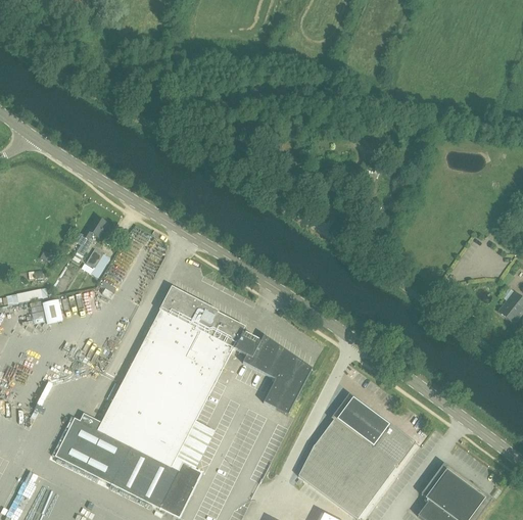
[(378,172),(364,166),(359,178),(372,184),(378,172)]
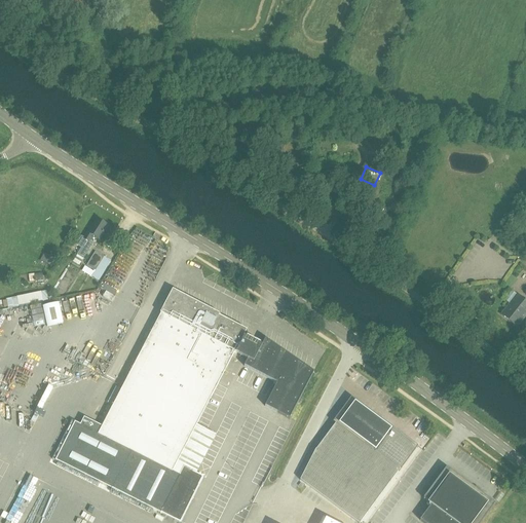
[(81,233),(75,241),(81,245),(76,252),(82,256),(92,240),(89,238),(92,234),(98,237),(106,224),(96,218),(87,230),(85,229),(82,234),(81,233)]
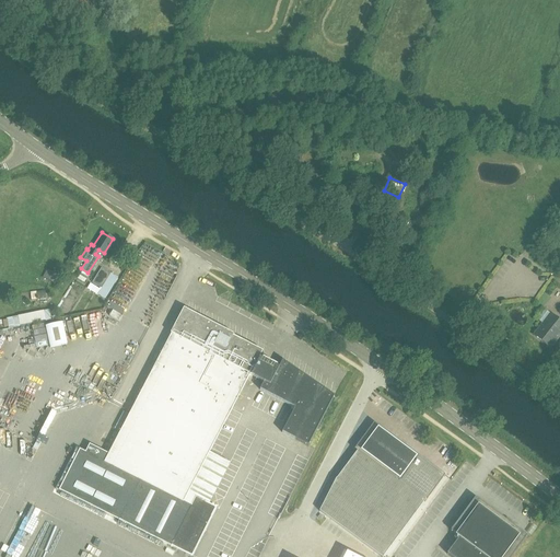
[(90,280),(88,285),(104,296),(117,275),(101,266),(92,281),(90,280)]
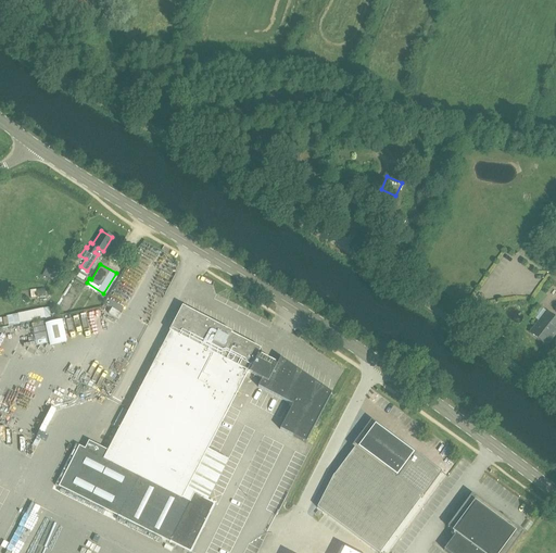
[(46,285),(30,288),(32,294),(43,292),(45,294),(49,294),(48,288),(47,288),(46,285)]
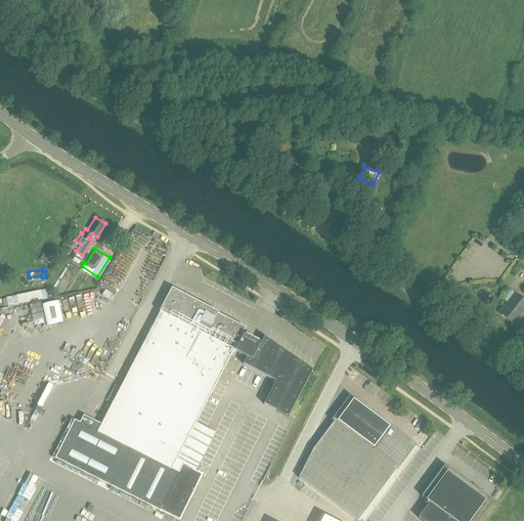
[(288,415),(312,367),(264,335),(260,341),(244,333),(243,332),(246,326),(218,311),(218,310),(172,286),(160,309),(97,429),(75,418),(55,454),(179,519),(203,473),(195,469),(215,431),(195,421),(233,348),(239,351),(238,353),(243,355),(244,353),(247,355),(243,361),(275,379),(264,401),(288,415)]
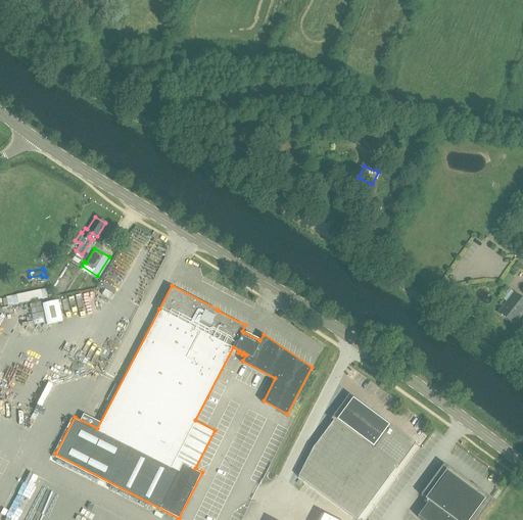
[(500,295),(506,300),(498,310),(514,322),(522,309),(522,297),(513,290),(508,286),(500,295)]
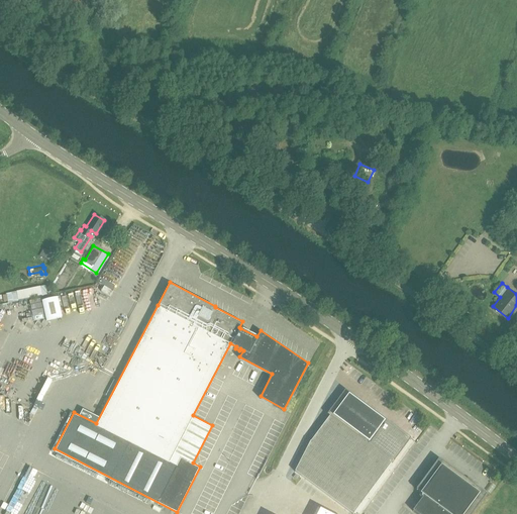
[(113,289),(104,284),(101,289),(109,294),(113,289)]
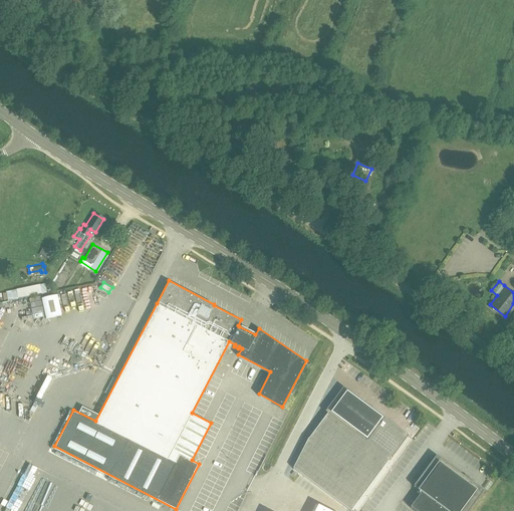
[(57,293),(41,296),(45,316),(61,313),(57,293)]
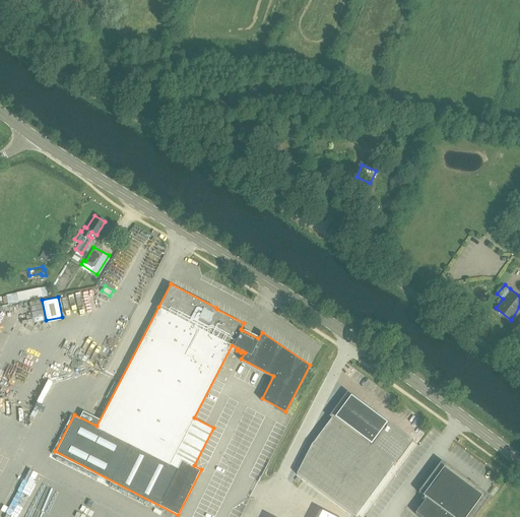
[(364,441),(349,460),(380,481),(394,463),(412,438),(347,389),(328,414),(364,441)]
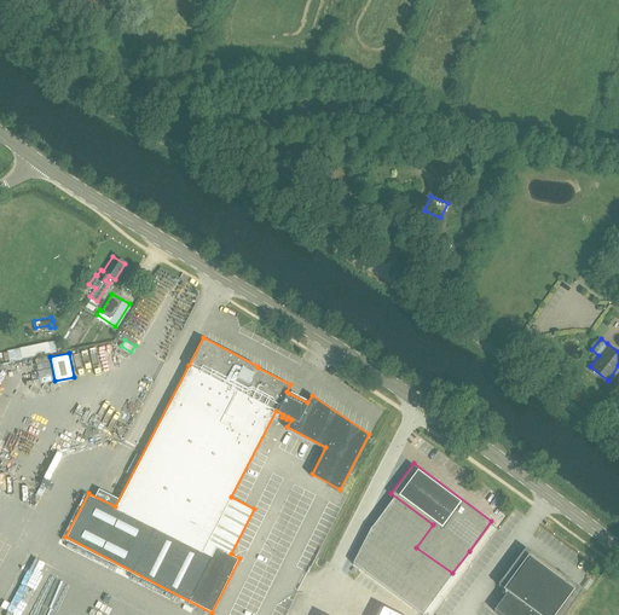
[(562,614),(583,589),(525,546),(498,582),(508,590),(493,608),(502,614),(562,614)]
